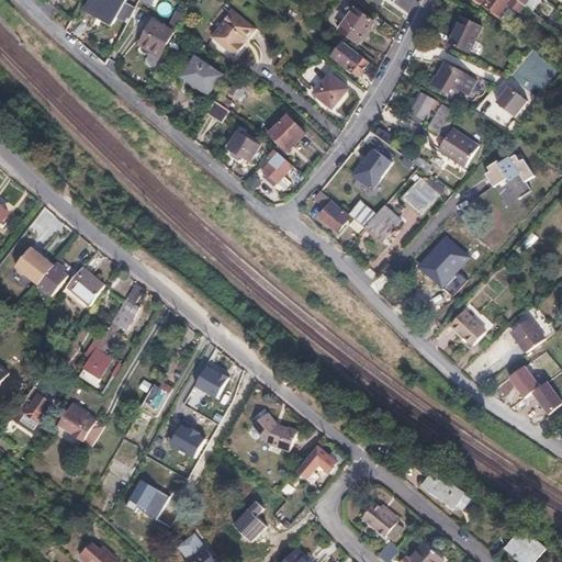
[(120,12),(131,18),(136,7),(125,1),(125,0),(90,0),(88,6),(115,21),(120,12)]
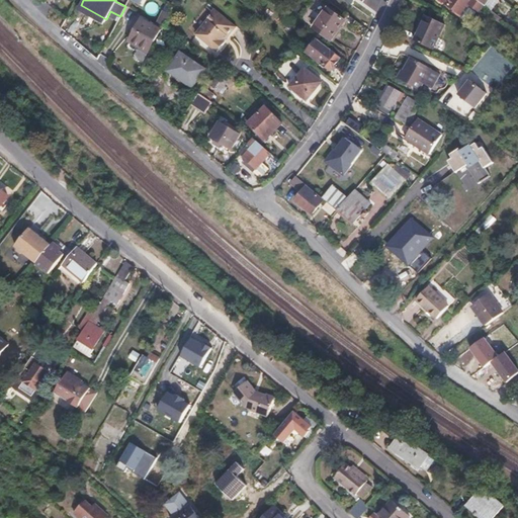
[(445,0),(462,13),(472,0),(445,0)]
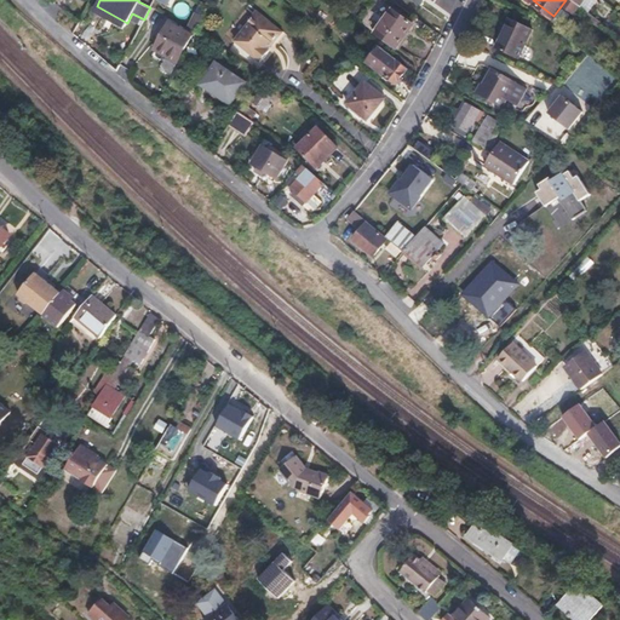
[(184,18),(188,5),(177,3),(173,15),(184,18)]
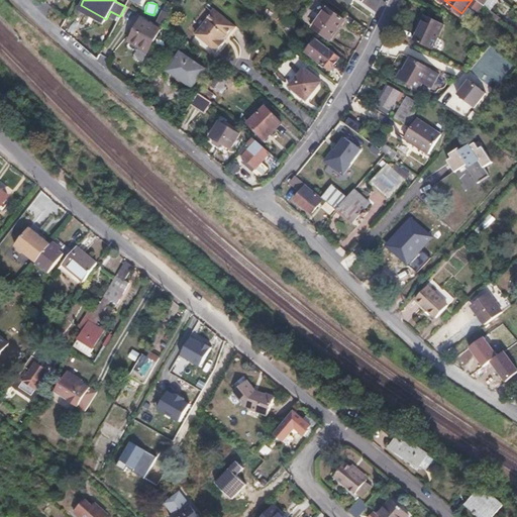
[(343,20),(326,9),(312,28),(329,40),(343,20)]
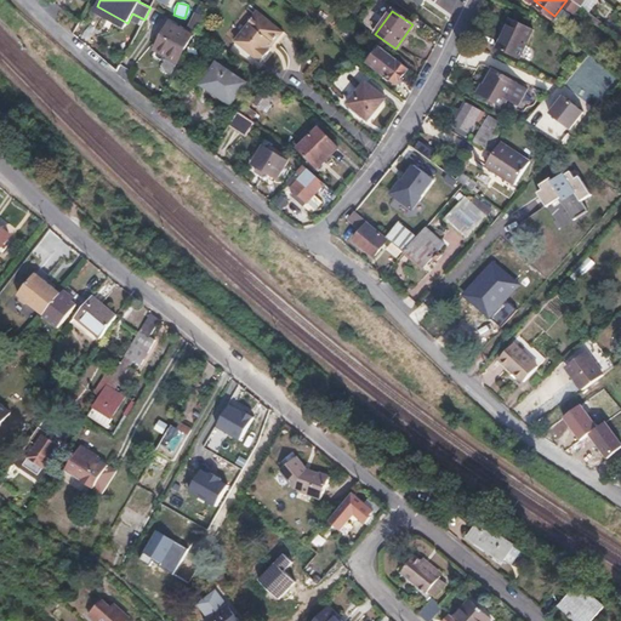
[(274,46),(284,34),(257,12),(246,27),(249,29),(234,45),(257,64),(265,63),(268,57),(267,50),(272,44),(274,46)]
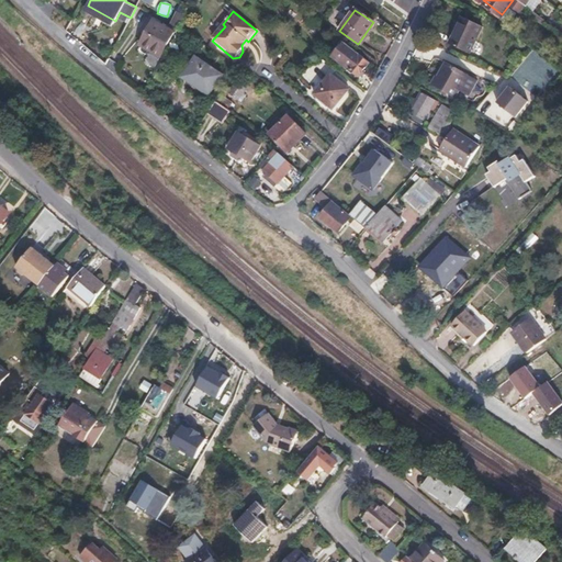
[(483,27),(462,18),(449,45),(470,55),(483,27)]
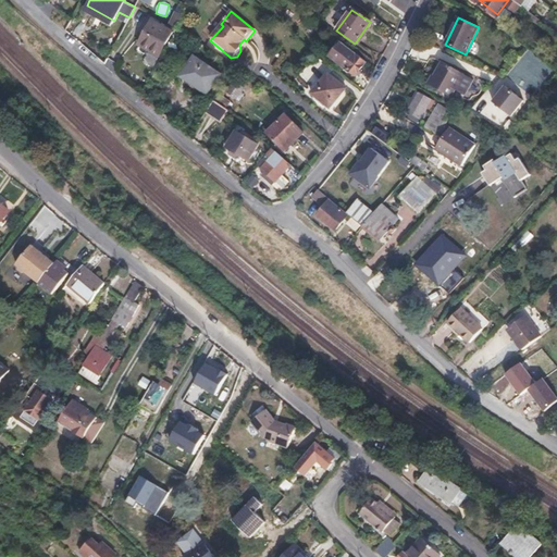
[(160,57),(172,33),(151,22),(138,46),(160,57)]
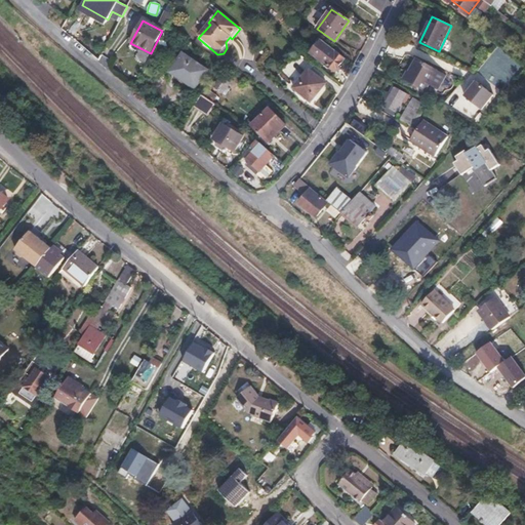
[(335,73),(346,58),(322,41),(312,53),(335,73)]
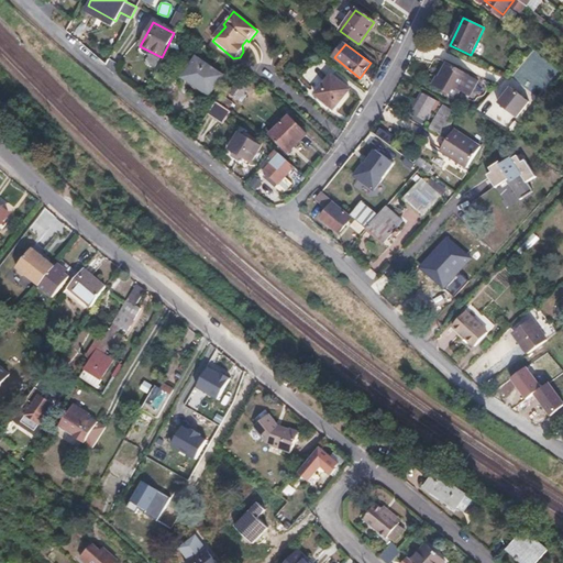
[(221,76),(195,59),(184,77),(210,94),(221,76)]
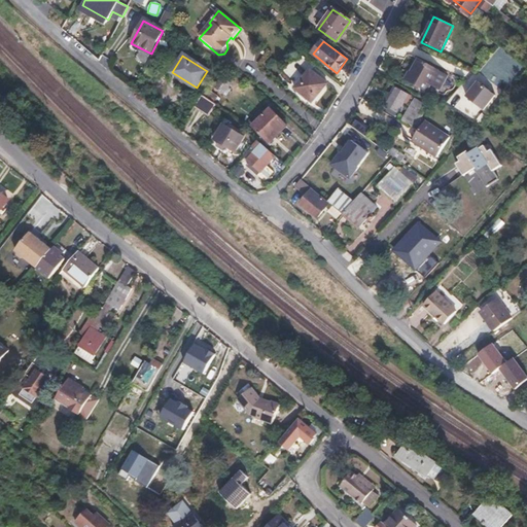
[(448,75),(419,59),(412,72),(410,71),(406,79),(427,92),(431,84),(440,90),(448,75)]
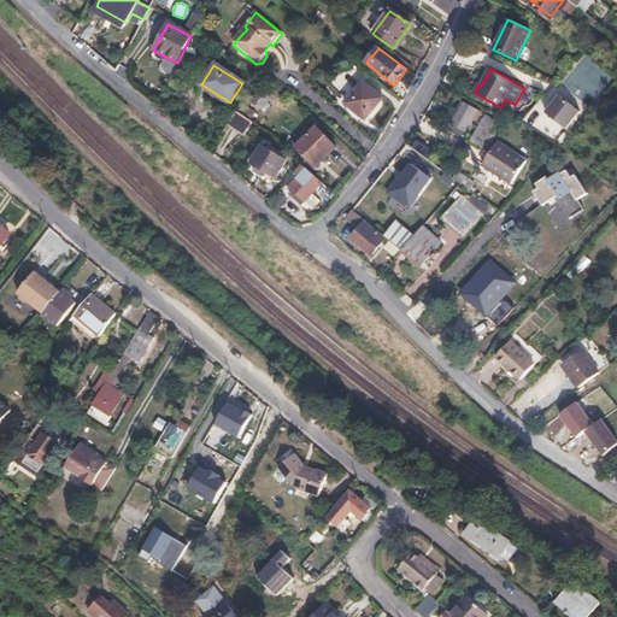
[(382,99),(362,81),(344,105),(364,122),(382,99)]
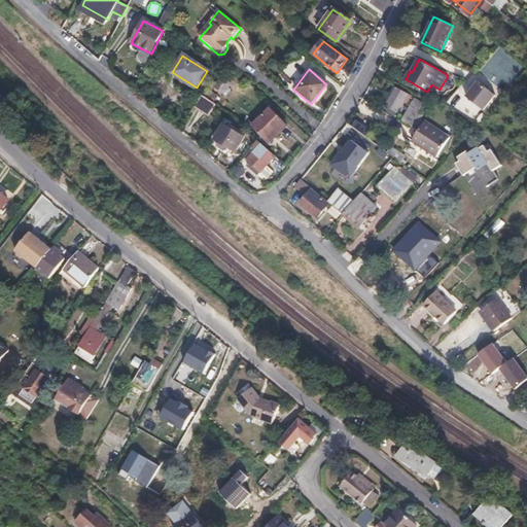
[(231,82),(222,75),(213,89),(224,97),(230,90),(226,88),(231,82)]
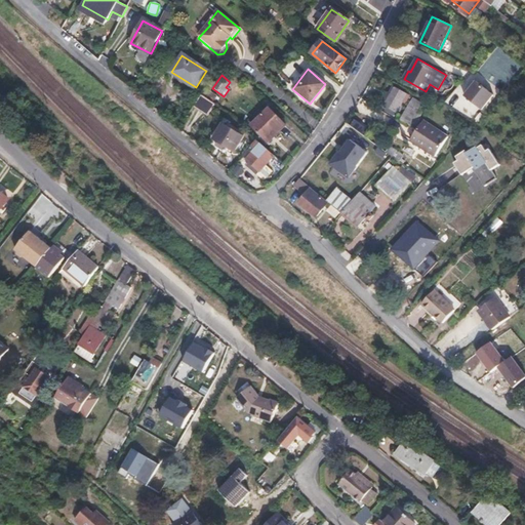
[(483,109),(494,94),(477,81),(465,94),(483,109)]
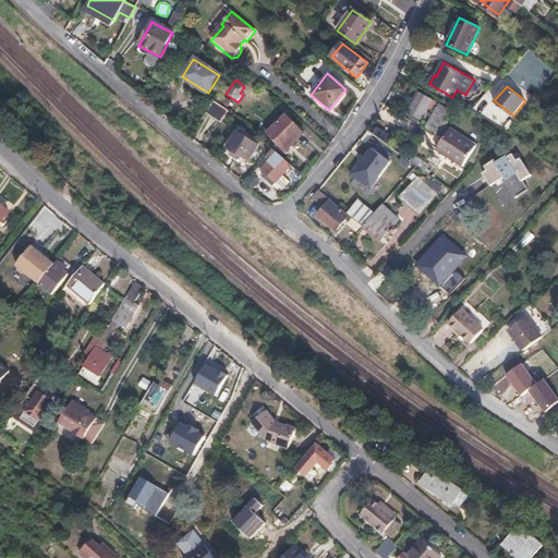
[(433,99),(420,92),(408,111),(422,119),(433,99)]
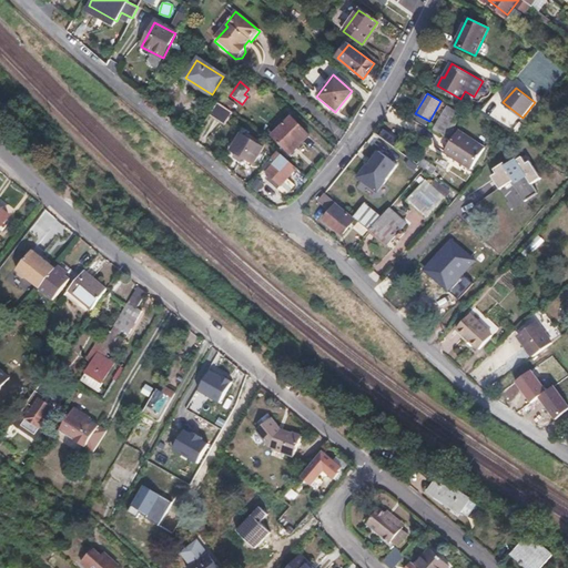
[(307,102),(303,107),(321,123),(325,119),(307,102)]
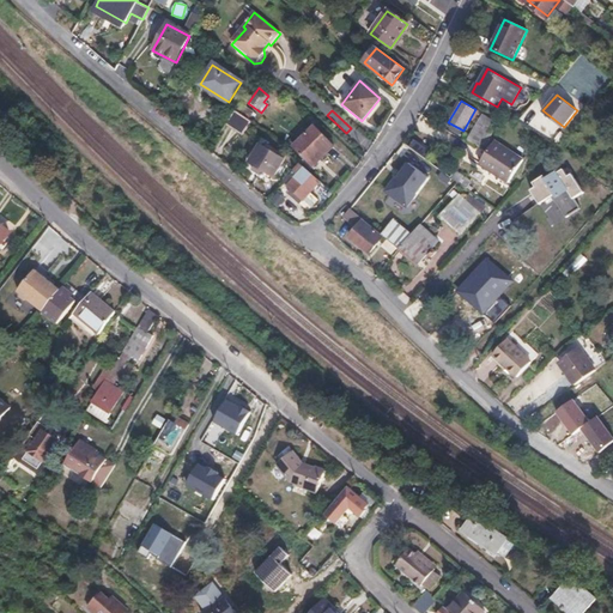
[(509,110),(507,114),(522,126),(526,120),(509,110)]
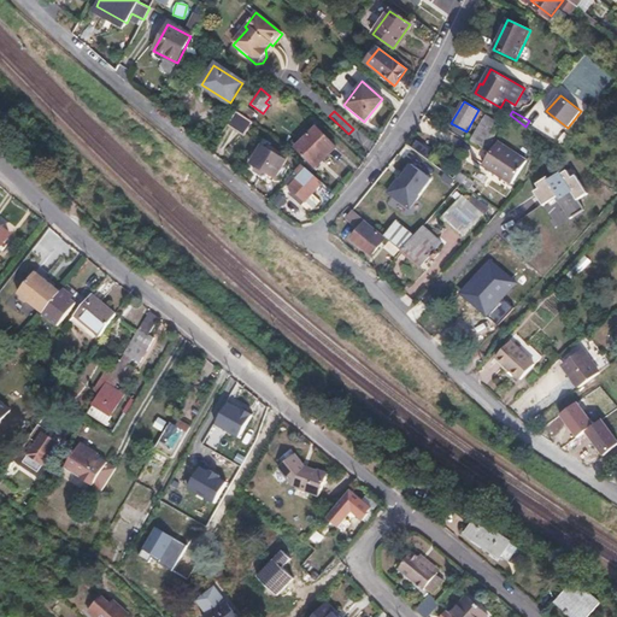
[(251,123),(236,112),(228,125),(242,137),(251,123)]
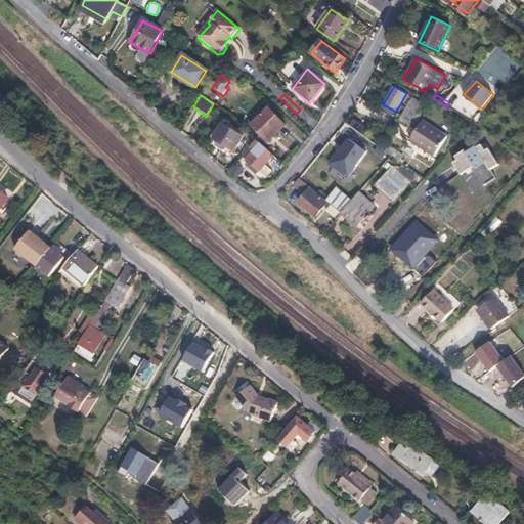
[(409,98),(406,113),(419,116),(422,101),(409,98)]
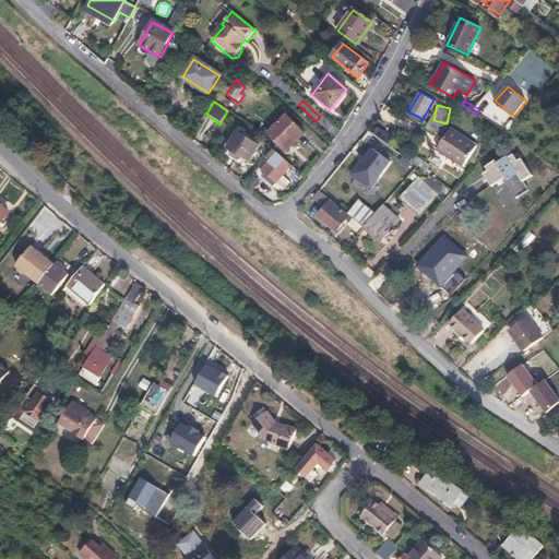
[(302,135),(285,117),(266,134),(285,153),(302,135)]
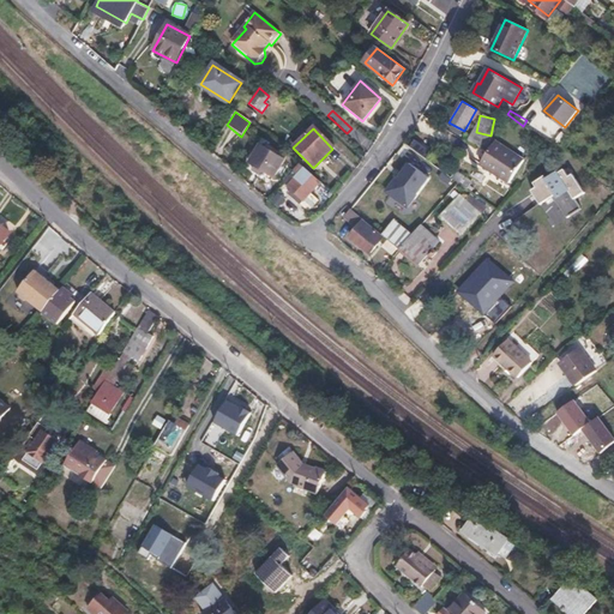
[(464,138),(481,148),(483,143),(467,133),(464,138)]
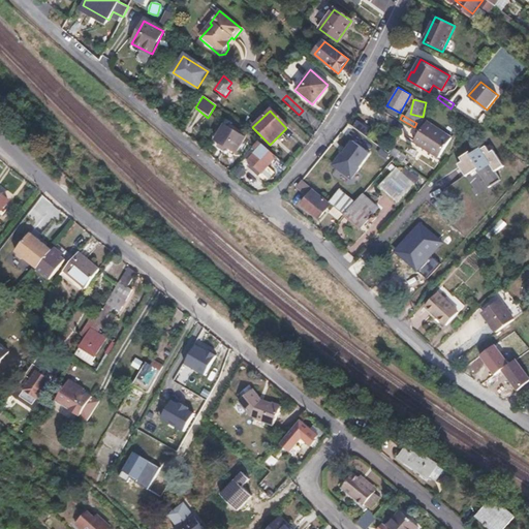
[(452,136),(427,122),(414,143),(439,157),(452,136)]
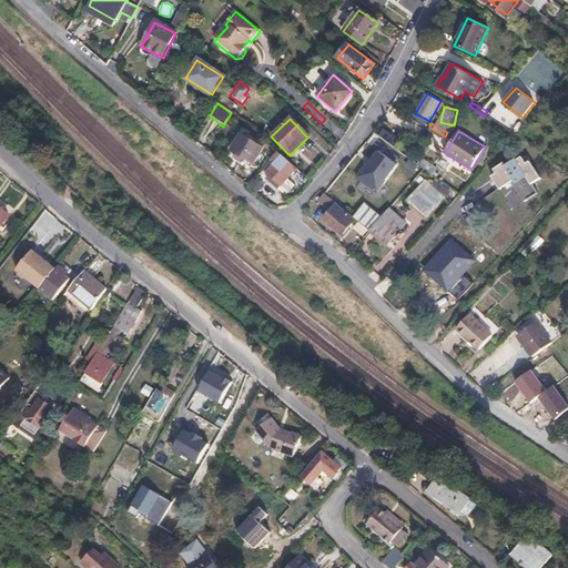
[(262,148),(239,134),(230,151),(253,164),(262,148)]
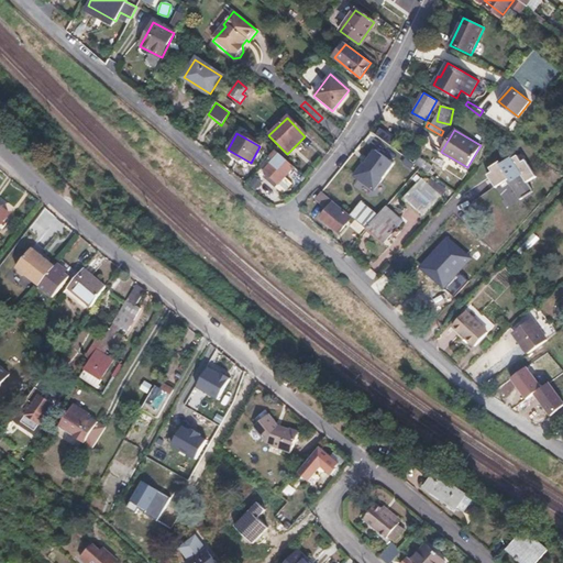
[(375,150),(370,158),(367,157),(354,176),(374,190),(394,164),(375,150)]
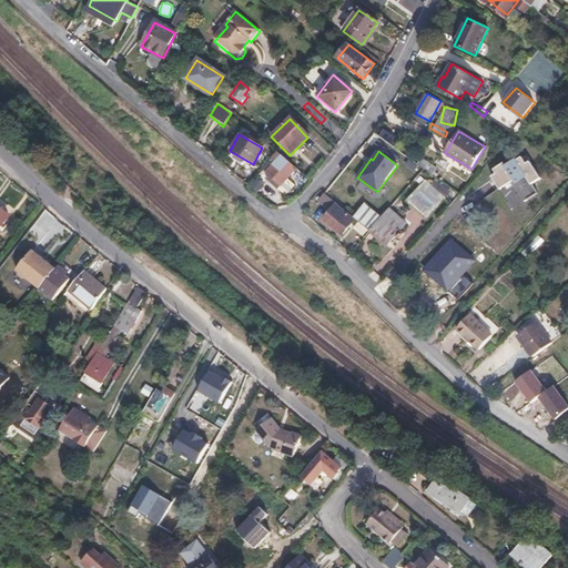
[(279,158),(277,155),(266,168),(269,170),(265,174),(281,188),(295,170),(281,156),(279,158)]
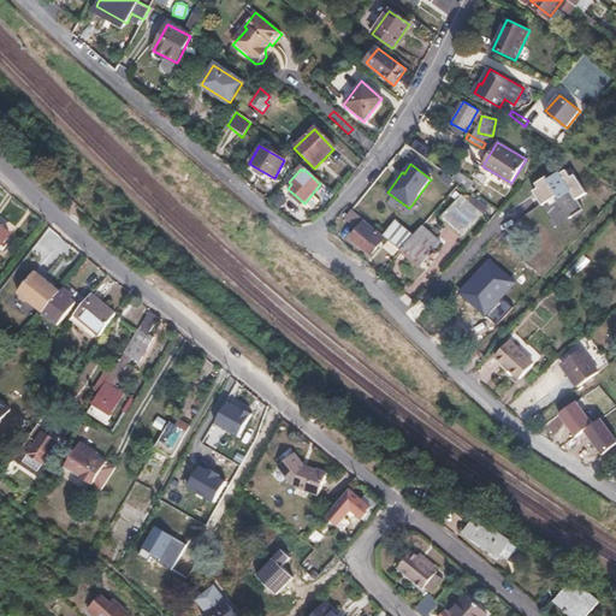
[(569,184),(564,190),(572,196),(576,190),(569,184)]
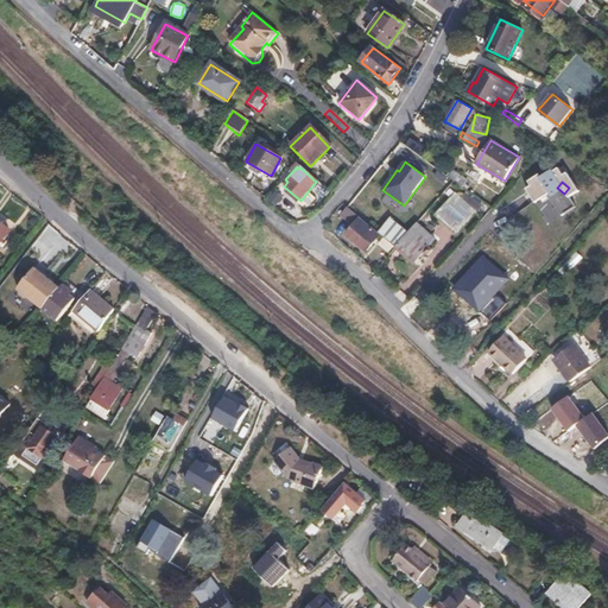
[(299,202),(306,208),(321,194),(314,188),(299,202)]
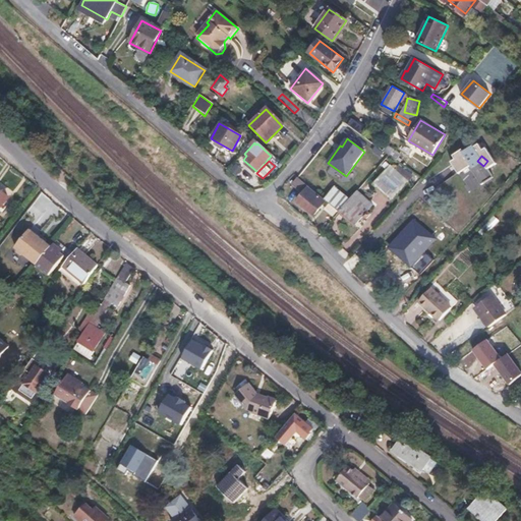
[(326,204),(298,179),(293,185),(304,194),(298,201),(314,216),(326,204)]
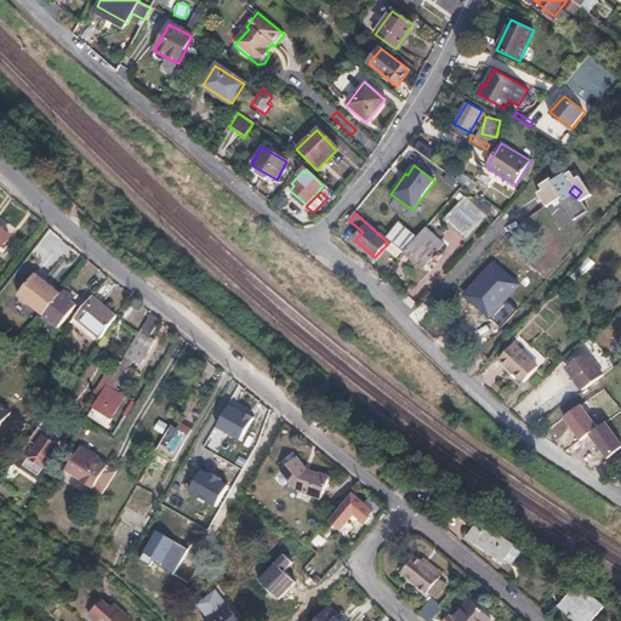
[(398,224),(387,239),(404,254),(416,239),(398,224)]
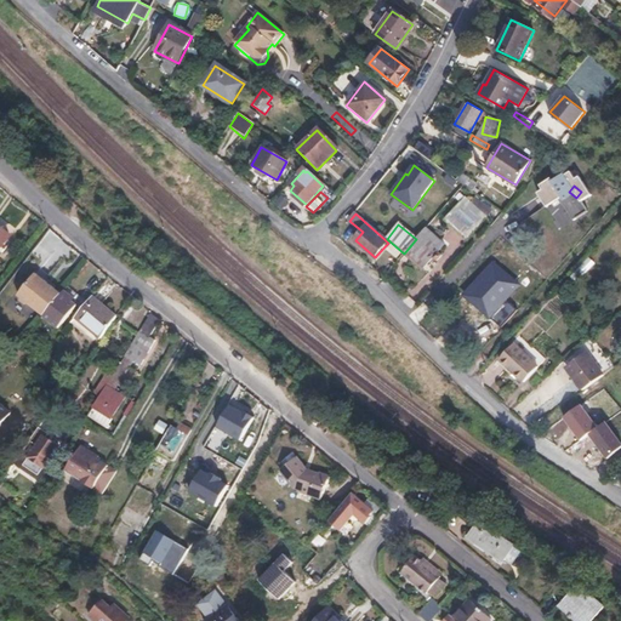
[(443,245),(425,229),(416,239),(404,254),(422,269),(443,245)]
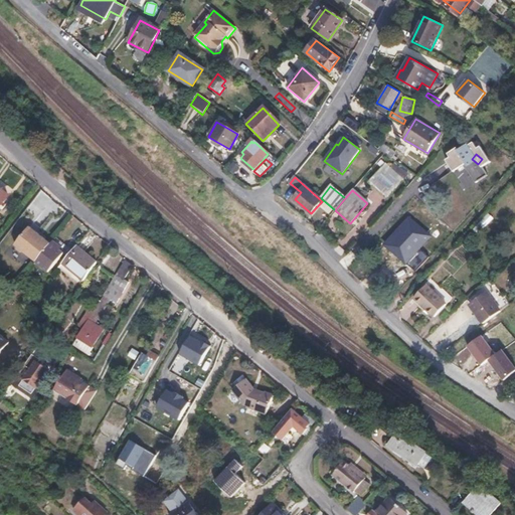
[(0,208),(8,198),(0,191),(0,208)]
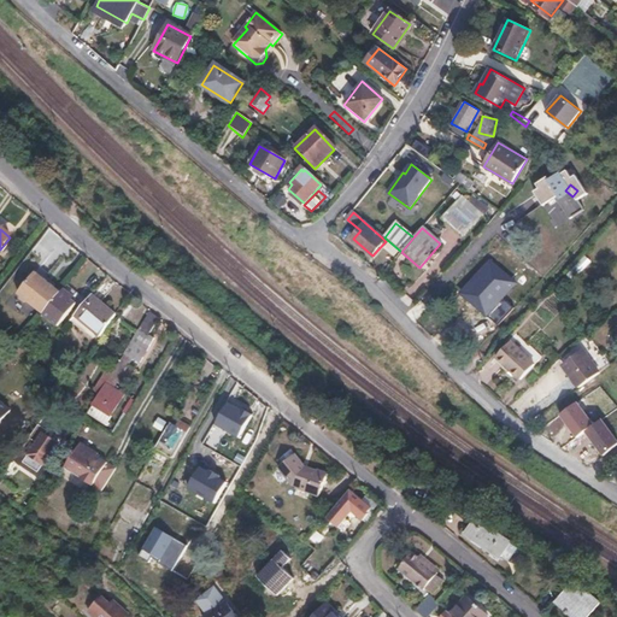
[(36,268),(52,251),(41,241),(25,258),(36,268)]
